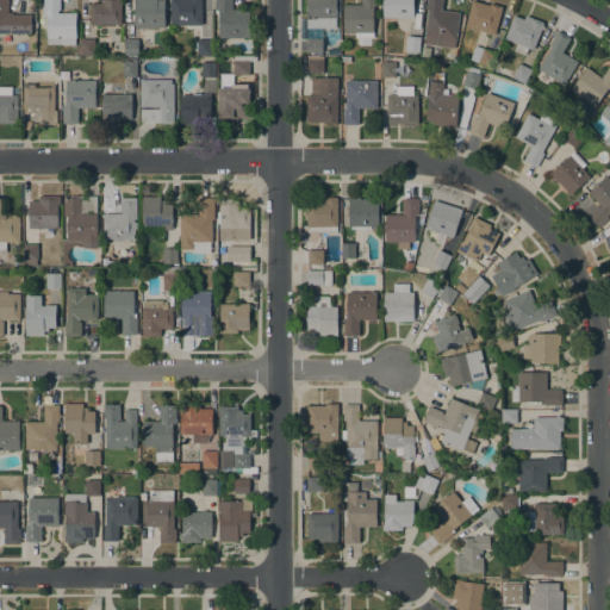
[(0,33),(0,0),(7,0),(7,13),(12,13),(12,14),(31,14),(31,33),(0,33)]
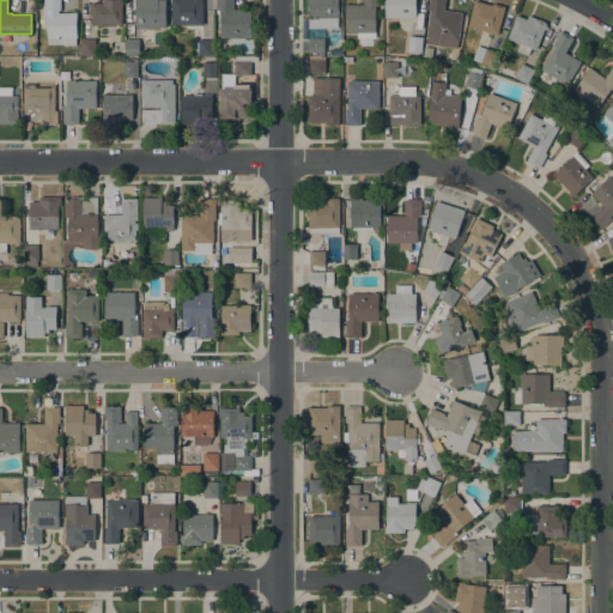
[(76,12),(76,38),(74,38),(74,46),(62,46),(62,44),(47,44),(47,17),(42,17),(42,6),(43,6),(43,0),(60,0),(60,11),(58,11),(58,13),(76,12)]
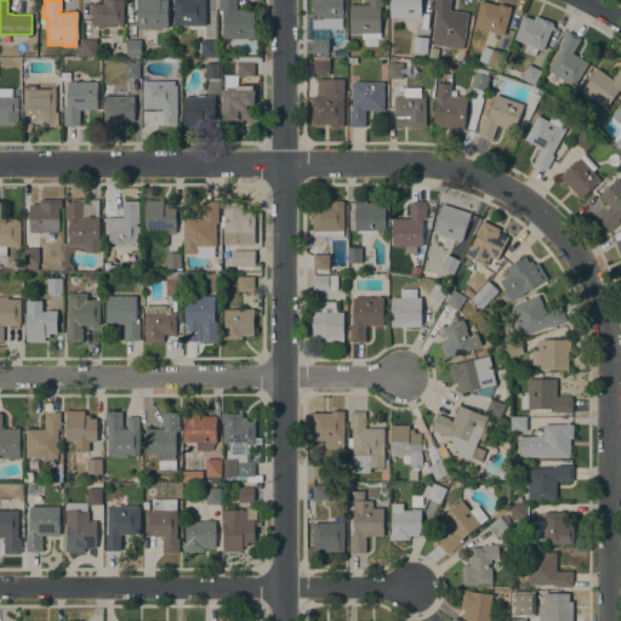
[(123,0),(123,24),(102,24),(102,26),(92,26),(92,24),(91,24),(91,4),(103,4),(103,0),(123,0)]
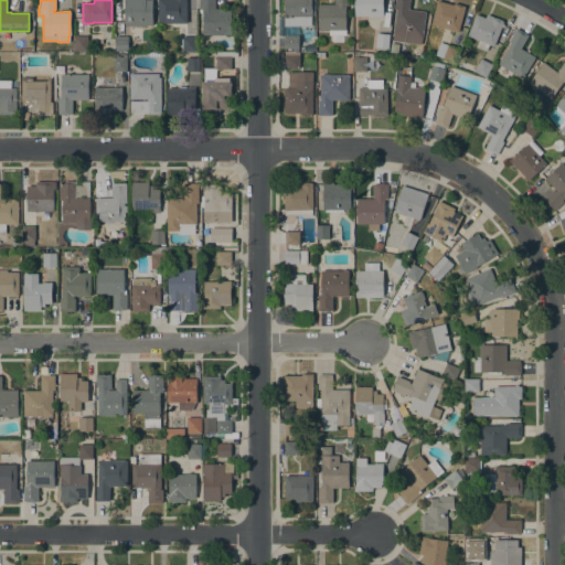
[(152,0),(152,24),(140,25),(140,27),(124,27),(124,0),(152,0)]
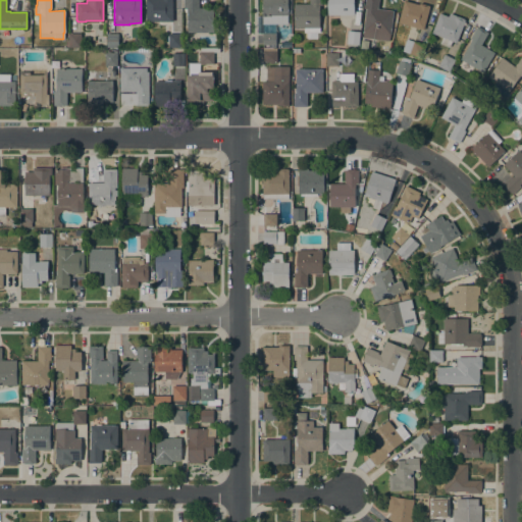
[(172,0),(172,21),(146,21),(145,0),(172,0)]
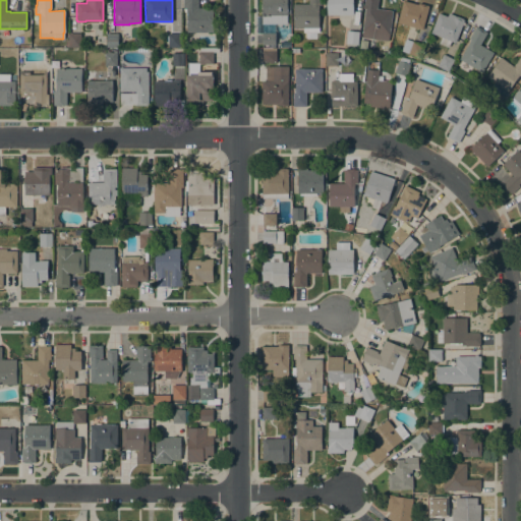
[(198,0),(198,8),(213,8),(213,33),(186,33),(187,11),(182,11),(182,0),(198,0)]
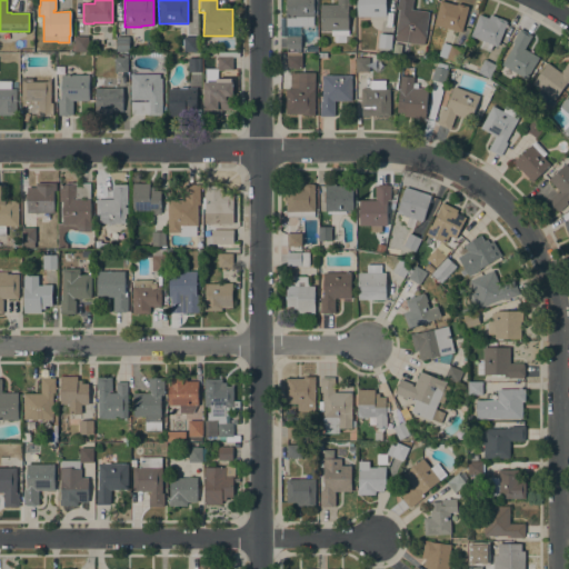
[(286,37),(280,37),(280,18),(286,18),(286,0),(313,0),(313,17),(312,17),(312,26),(286,26),(286,37)]
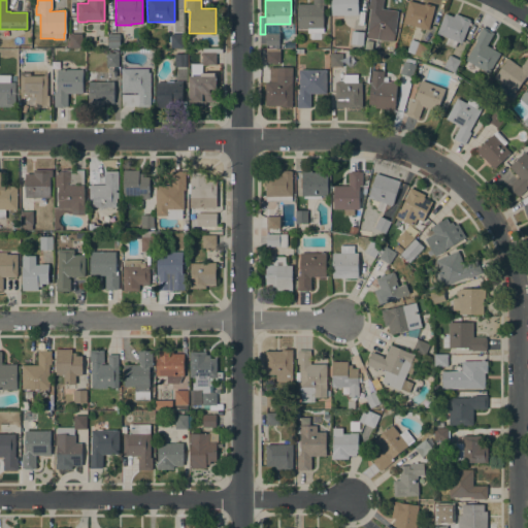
[(307,28),(297,28),(297,26),(296,26),(296,22),(297,22),(297,20),(296,20),(296,18),(297,18),(297,17),(296,17),(296,13),(297,13),(297,11),(296,11),(296,6),(297,6),(297,4),(312,4),(312,0),(325,0),(325,5),(323,5),(323,17),(324,17),(324,22),(323,22),(323,27),(323,33),(306,33),(307,28)]
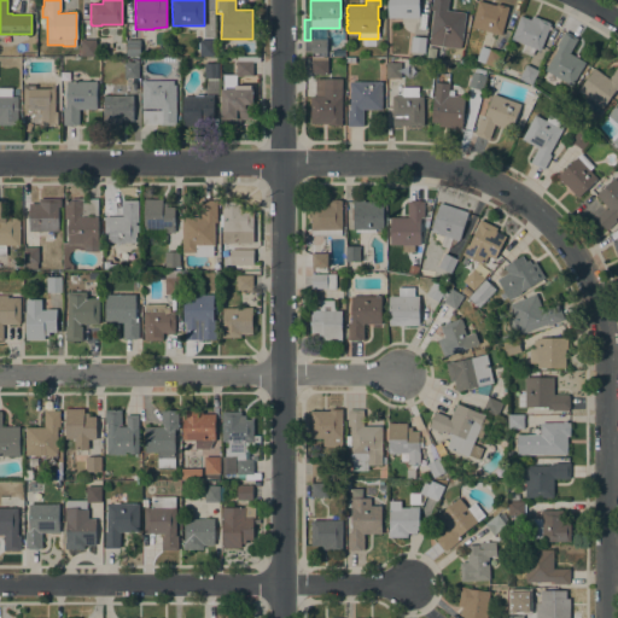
[(388,18),(388,0),(419,0),(419,18),(388,18)]
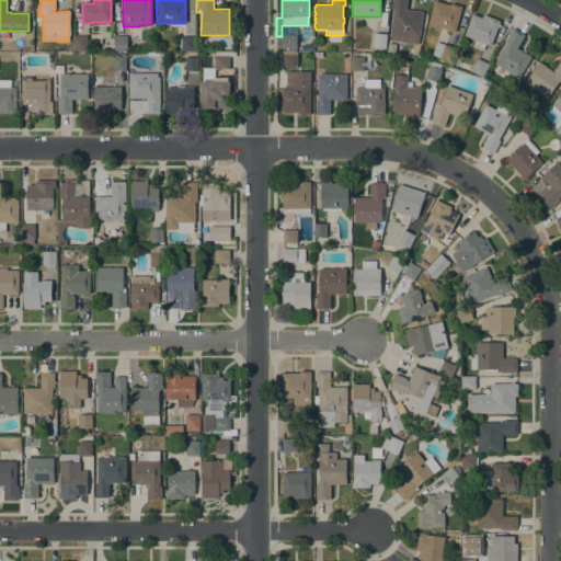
[(392,0),(407,0),(405,9),(423,11),(419,44),(389,39),(393,10),(391,9),(392,0)]
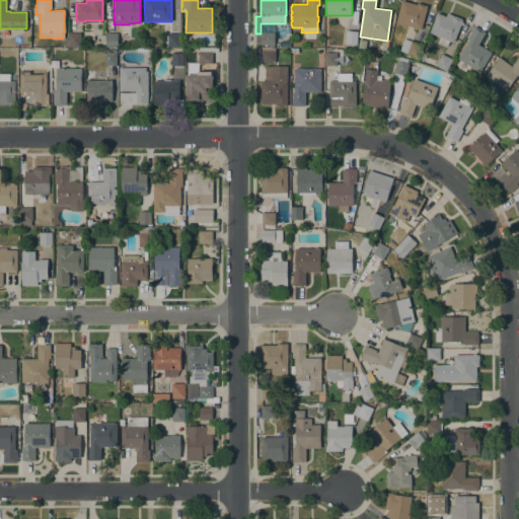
[(421,29),(395,22),(401,0),(417,4),(417,3),(427,6),(421,29)]
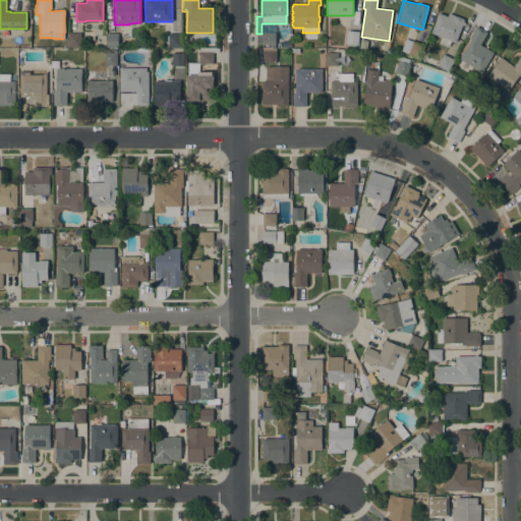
[(455,43),(451,42),(448,48),(439,44),(441,37),(430,33),(439,13),(447,16),(449,12),(463,18),(462,19),(464,20),(455,43)]
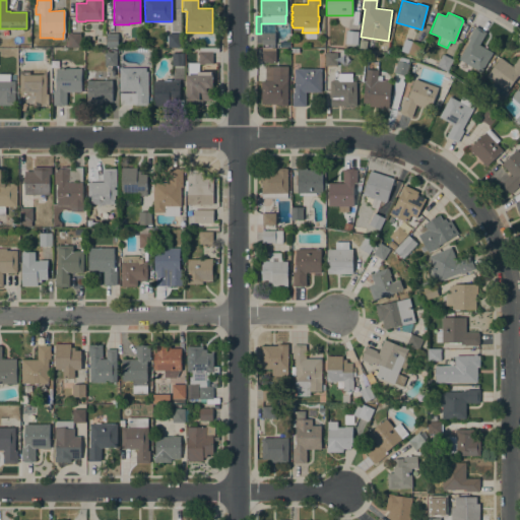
[(470,39),(468,38),(475,26),(485,33),(478,45),(493,53),(480,72),(471,67),(468,72),(466,71),(466,72),(456,66),(457,65),(455,64),(470,39)]
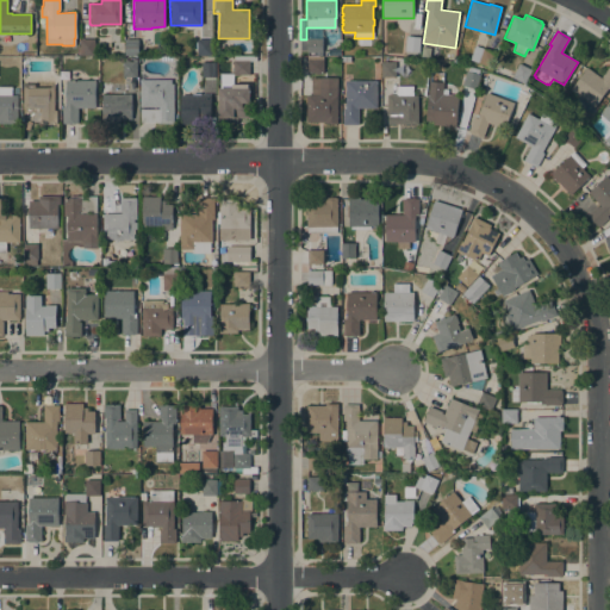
[(419,37),(418,53),(404,51),(405,36),(419,37)]
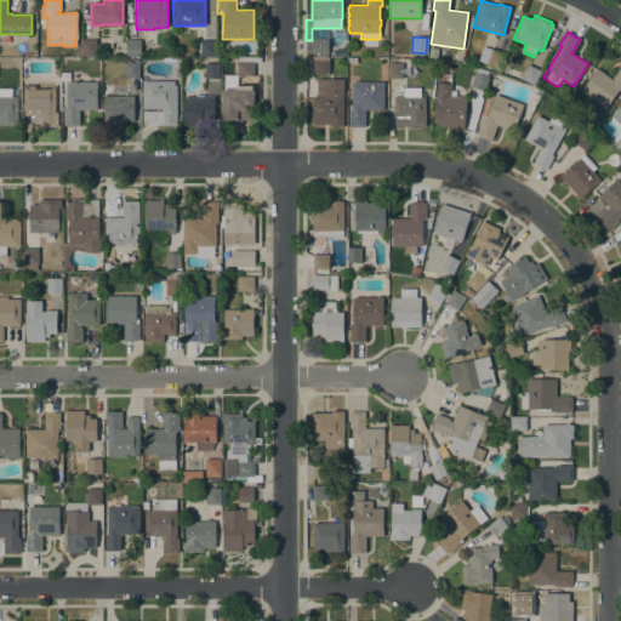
[(328,39),(328,53),(313,53),(313,39),(328,39)]
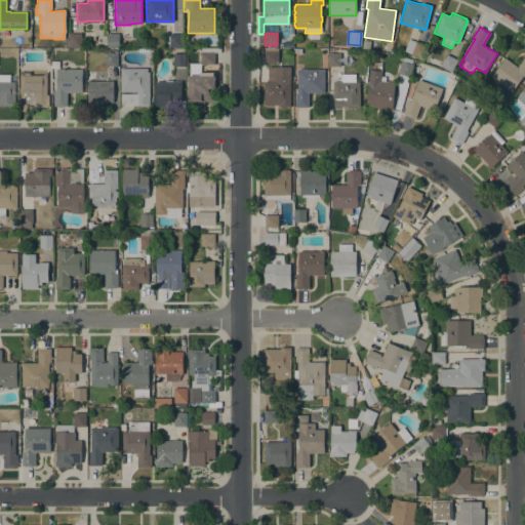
[(81,34),(81,47),(69,47),(69,34),(81,34)]
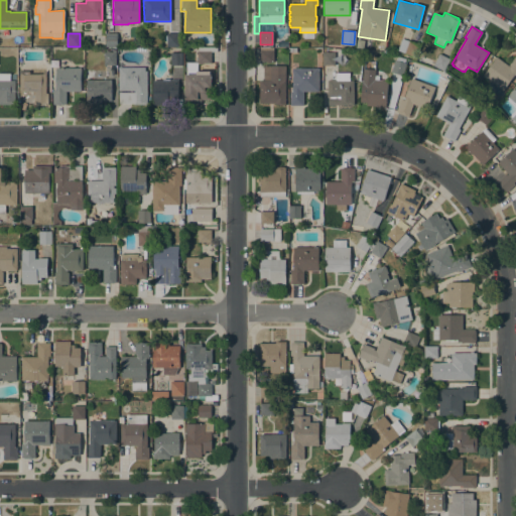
[(116,33),(117,46),(105,46),(105,33),(116,33)]
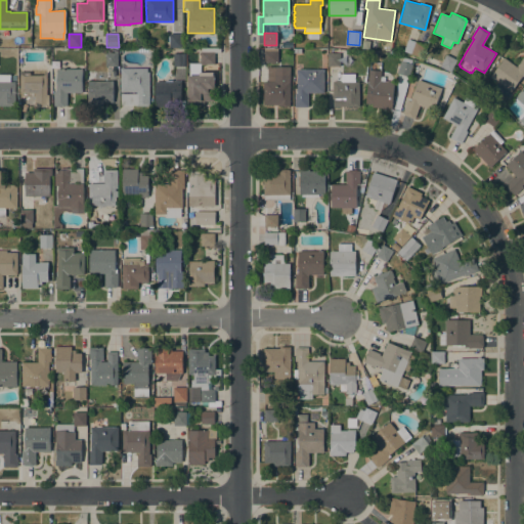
[(181,34),(181,47),(169,47),(169,41),(168,41),(168,36),(169,36),(169,34),(181,34)]
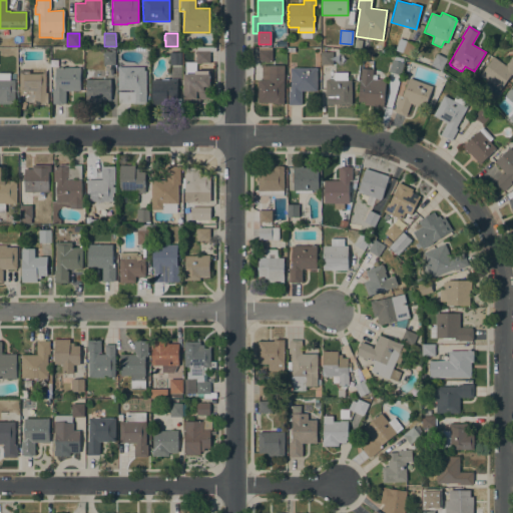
[(417,44),(413,57),(395,50),(399,38),(417,44)]
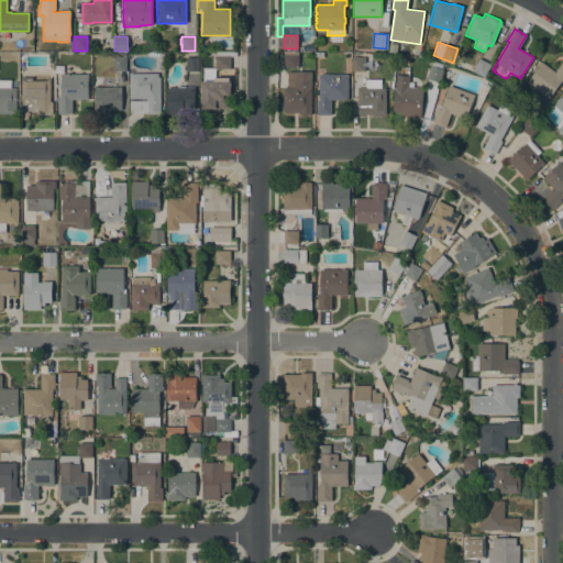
[(235,53),(235,56),(230,56),(230,69),(214,69),(214,77),(229,78),(229,80),(230,80),(230,109),(219,109),(219,112),(201,112),(201,81),(202,81),(202,67),(214,67),(214,65),(213,65),(213,62),(214,62),(214,59),(213,59),(213,56),(214,56),(214,53),(235,53)]
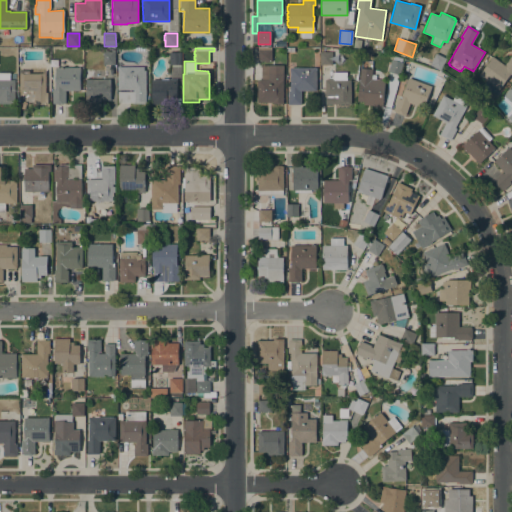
[(257,61),(257,49),(270,49),(270,61),(257,61)]
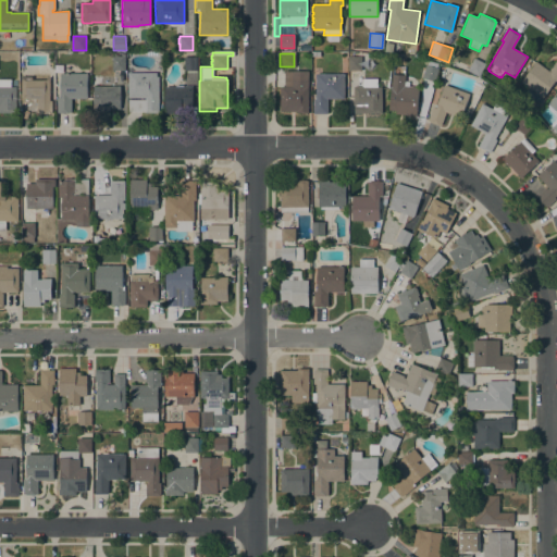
[(124,56),(124,70),(112,70),(112,56),(124,56)]
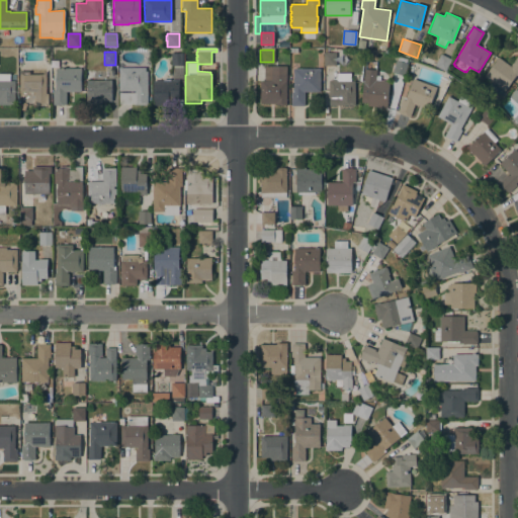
[(170,53),(182,53),(183,66),(171,66),(170,53)]
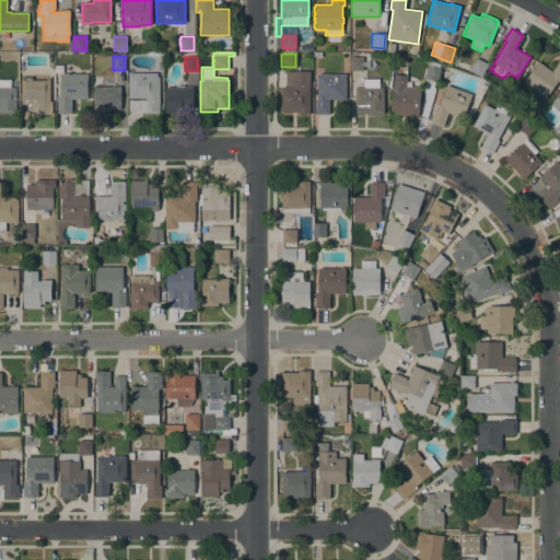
[(350,57),(362,57),(362,71),(350,71),(350,57)]
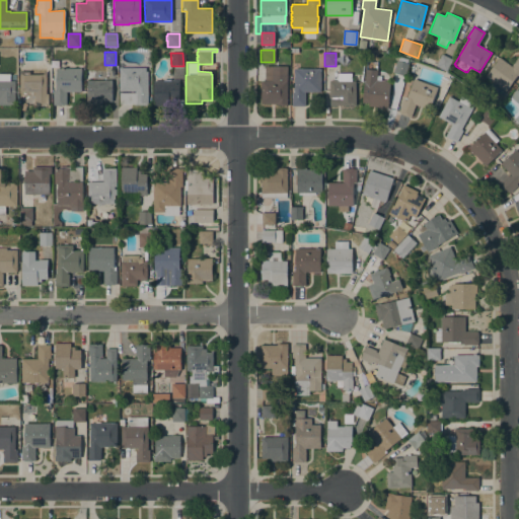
[(452,60),(446,71),(435,66),(441,54),(452,60)]
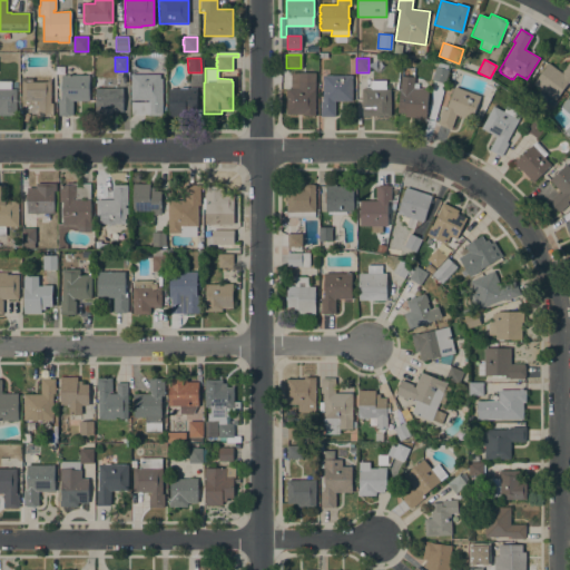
[(561,72),(569,60),(569,61),(569,84),(568,82),(551,106),(538,96),(542,89),(533,84),(548,62),(561,72)]
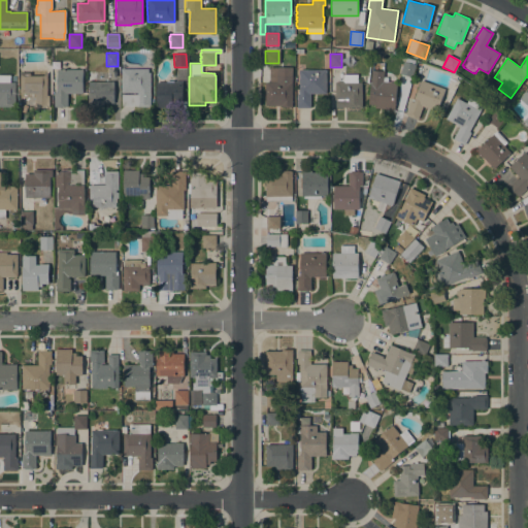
[(411,77),(399,73),(402,61),(408,63),(409,60),(415,61),(414,64),(415,64),(411,77)]
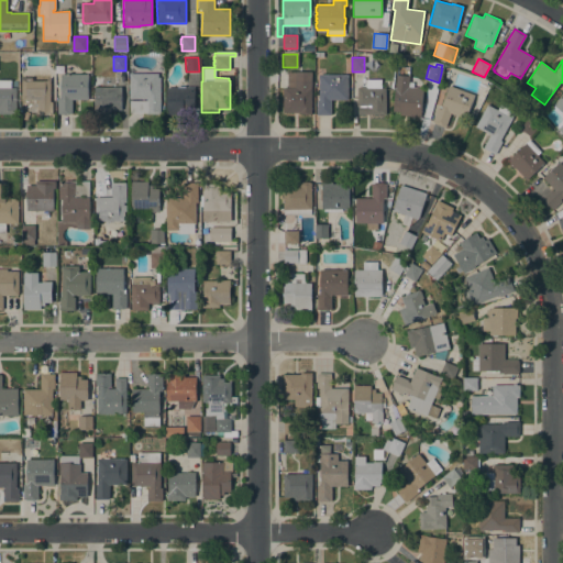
[(287,72),(311,72),(311,114),(299,114),(299,112),(283,112),(283,87),(287,87),(287,72)]
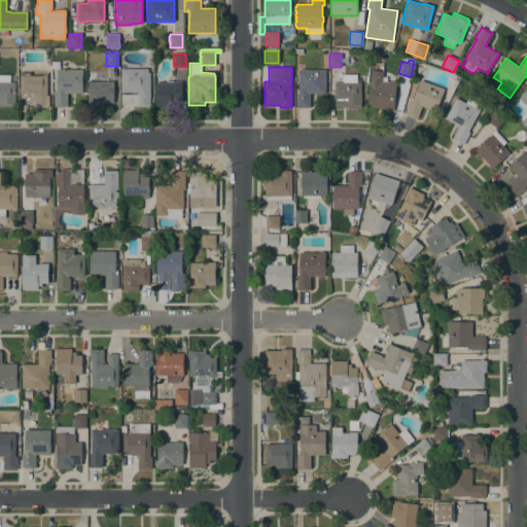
[(81,69),(82,93),(67,93),(67,106),(65,106),(65,107),(56,107),(56,106),(54,106),(54,92),(57,92),(57,69),(81,69)]
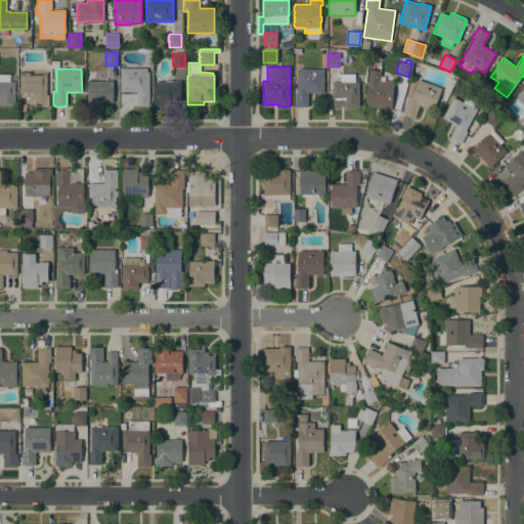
[(148,105),(135,105),(120,105),(120,94),(135,93),(135,92),(120,92),(120,69),(146,69),(146,72),(148,72),(148,105)]
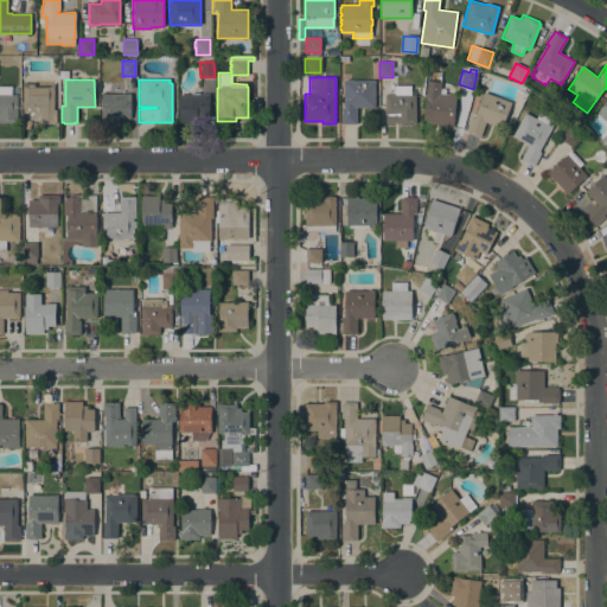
[(375,108),(356,108),(356,123),(340,123),(340,108),(343,108),(343,80),(375,80),(375,108)]
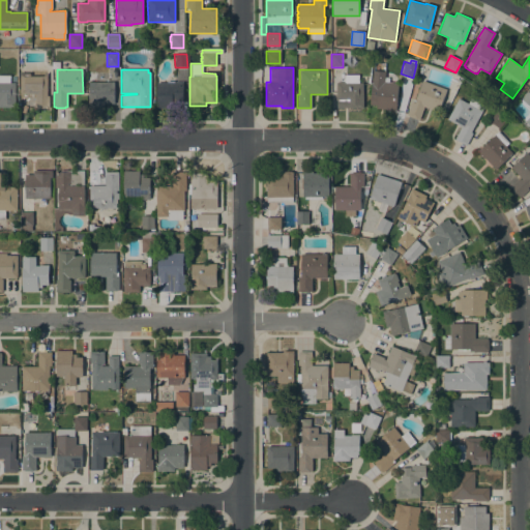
[(47,70),(47,76),(52,77),(52,82),(47,82),(47,95),(49,95),(49,108),(20,108),(20,95),(35,95),(35,94),(20,94),(20,71),(31,71),(31,70),(47,70)]
